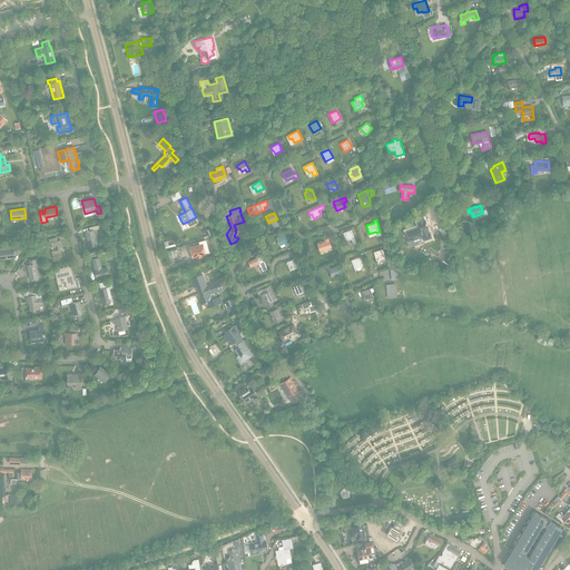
[(86,232),(89,247),(97,245),(94,229),(99,228),(98,225),(89,227),(90,231),(86,232)]
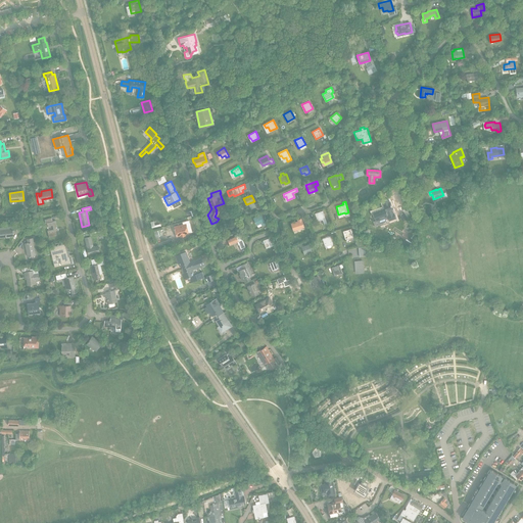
[(392,208),(386,211),(385,207),(373,212),(376,221),(388,217),(388,219),(395,216),(392,208)]
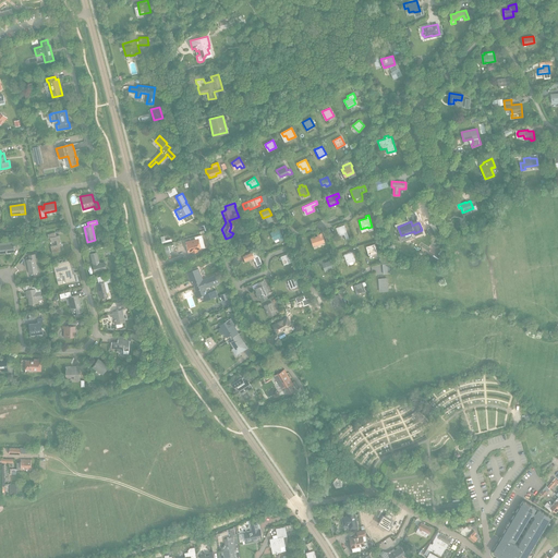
[(346,239),(349,238),(343,225),(335,228),(338,237),(343,234),(346,239)]
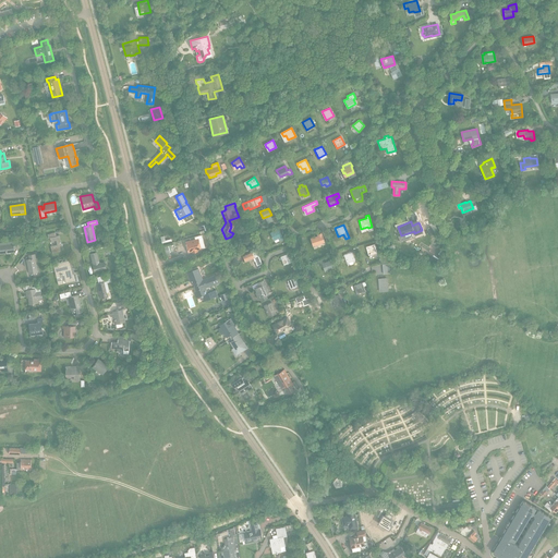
[(279,241),(283,240),(278,229),(270,233),(274,240),(278,238),(279,241)]
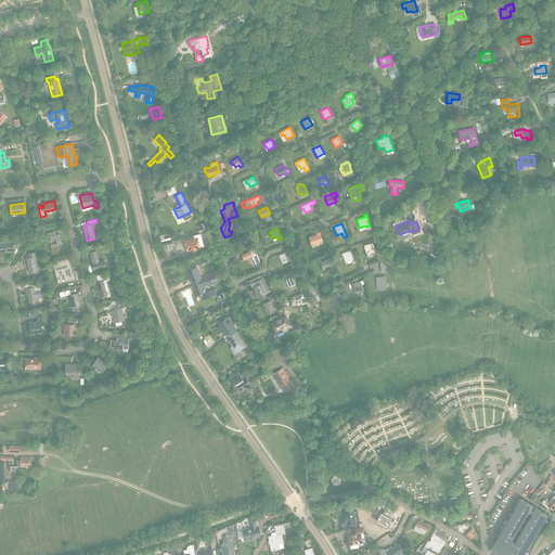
[(59,234),(56,234),(55,231),(48,233),(48,236),(50,236),(51,240),(55,239),(56,243),(50,245),(52,252),(61,249),(60,245),(62,245),(59,234)]
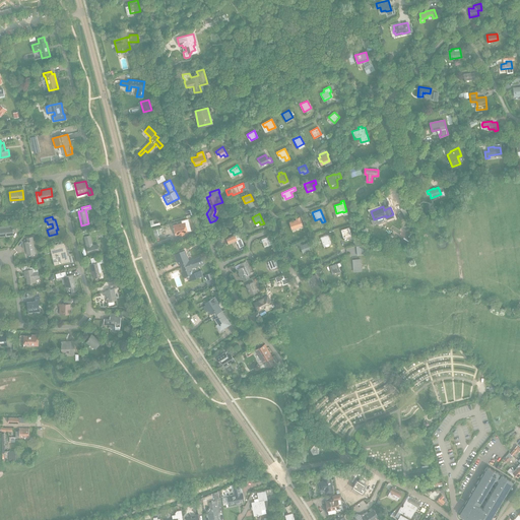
[(182,222),(173,225),(176,235),(181,234),(181,235),(185,234),(185,233),(187,232),(188,232),(186,224),(189,223),(188,218),(181,220),(182,222)]
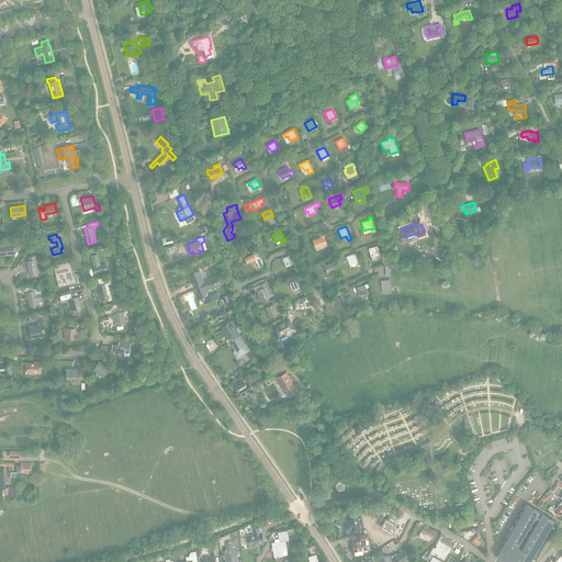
[(315,239),(318,247),(326,244),(324,236),(315,239)]
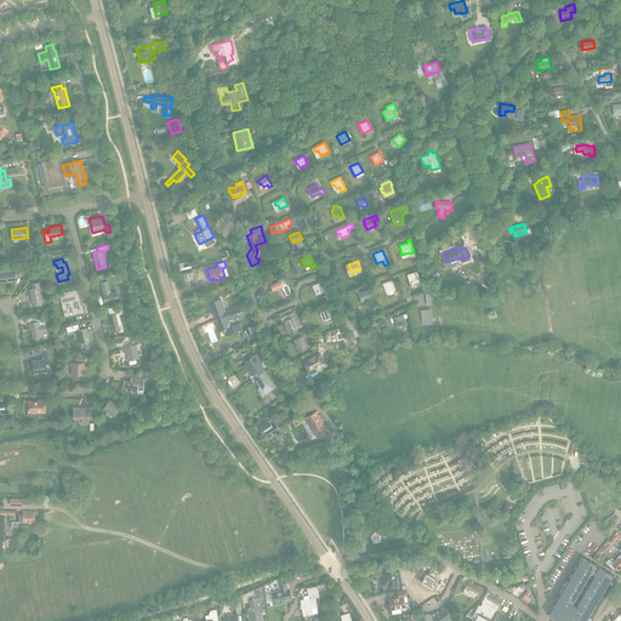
[(15,277),(20,275),(18,268),(13,268),(0,269),(0,281),(16,280),(15,277)]
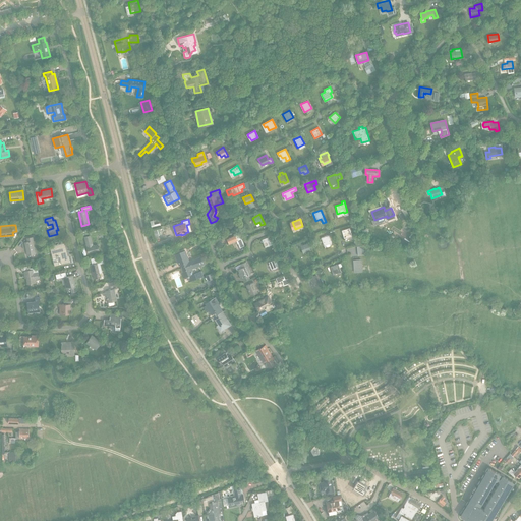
[(341,230),(344,238),(352,236),(349,228),(341,230)]
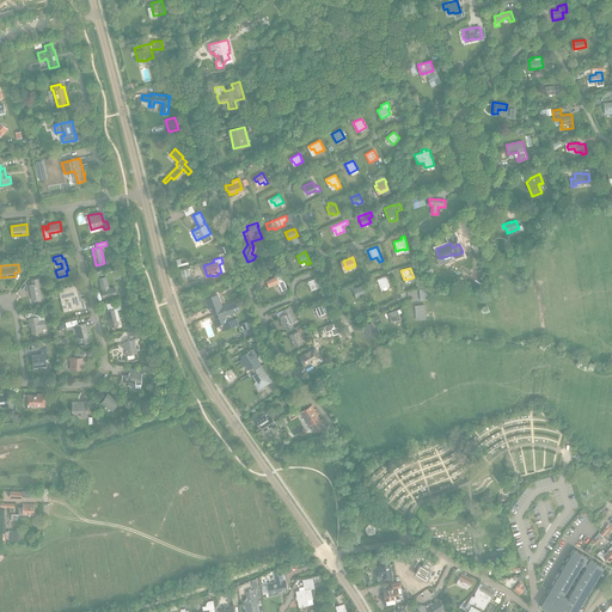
[(265,279),(269,286),(281,281),(277,274),(265,279)]
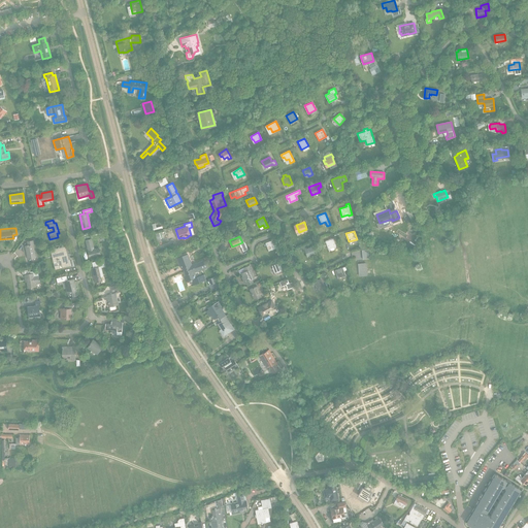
[(86,240),(89,255),(95,253),(92,238),(86,240)]
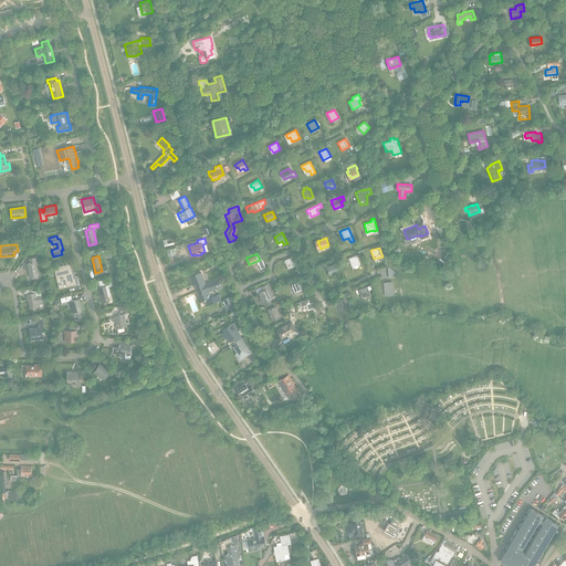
[(284,260),(287,269),(296,265),(293,257),(284,260)]
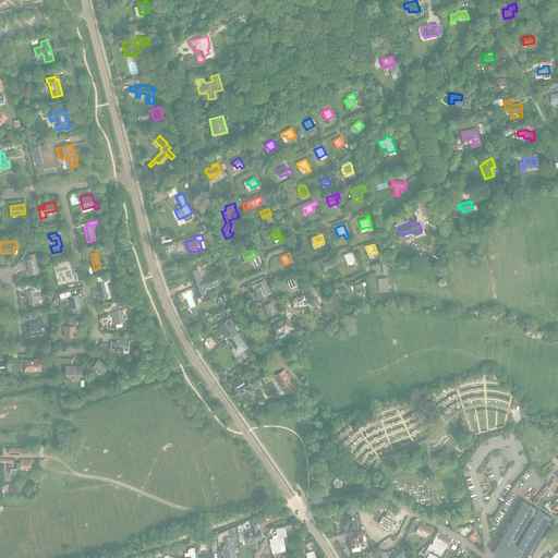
[(354,259),(352,253),(341,256),(343,263),(354,259)]
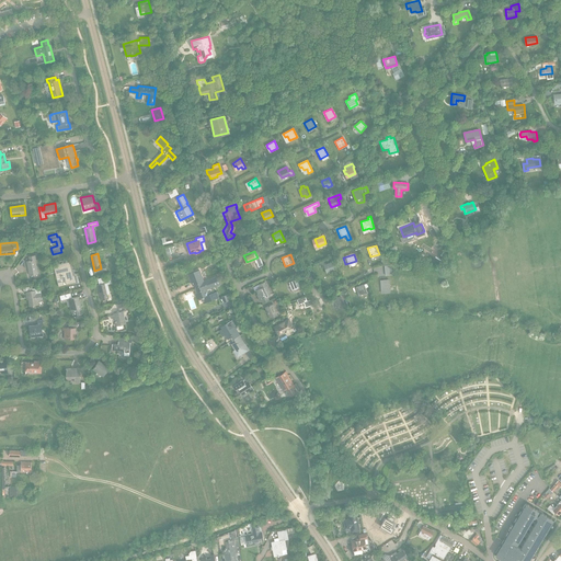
[(26,261),(30,275),(38,274),(35,260),(36,260),(35,255),(29,256),(30,261),(26,261)]
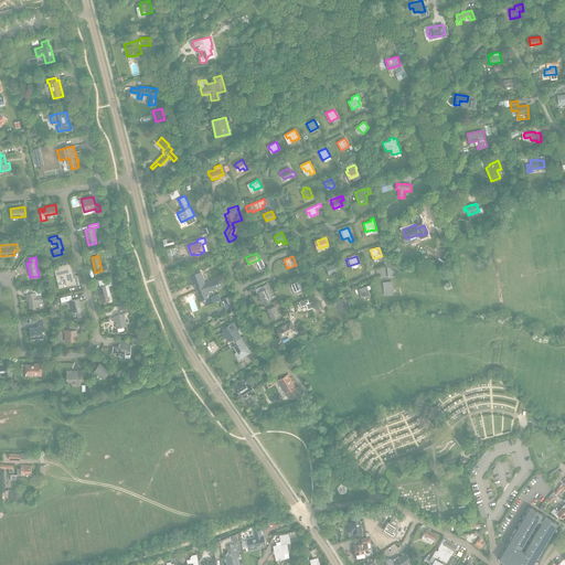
[(70,263),(53,267),(55,274),(60,273),(63,283),(66,283),(66,286),(74,285),(73,278),(72,276),(71,276),(71,274),(72,274),(70,263)]
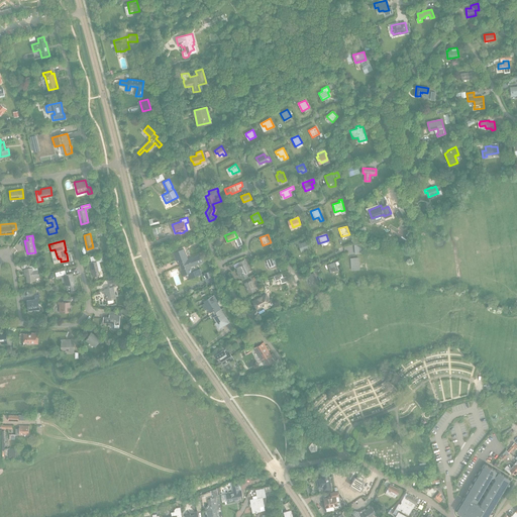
[(298,244),(300,251),(308,248),(305,241),(298,244)]
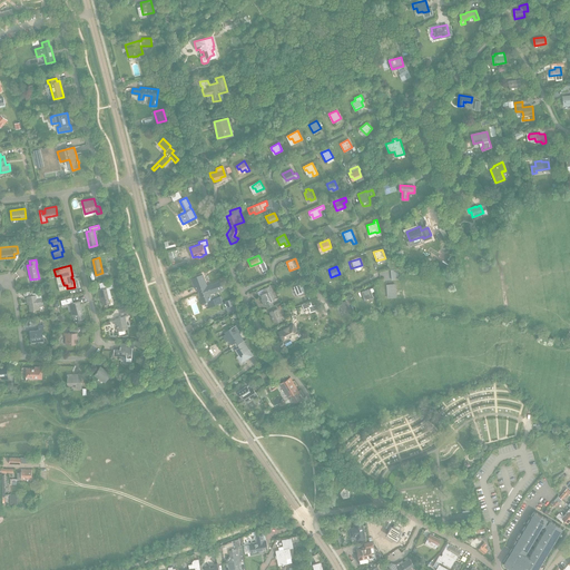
[(198,293),(216,286),(215,282),(206,285),(204,279),(193,284),(194,288),(197,288),(198,293)]
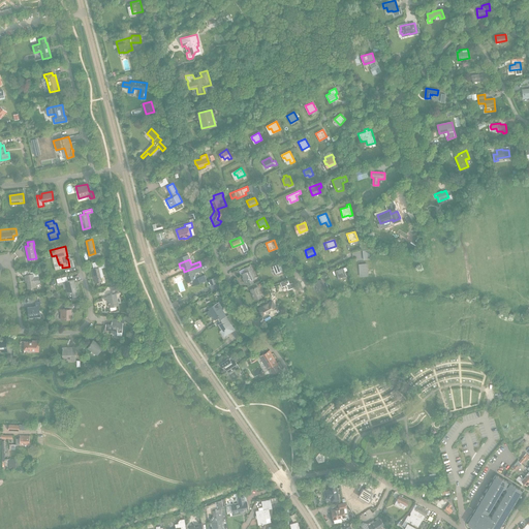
[(272,266),(275,274),(283,271),(280,262),(272,266)]
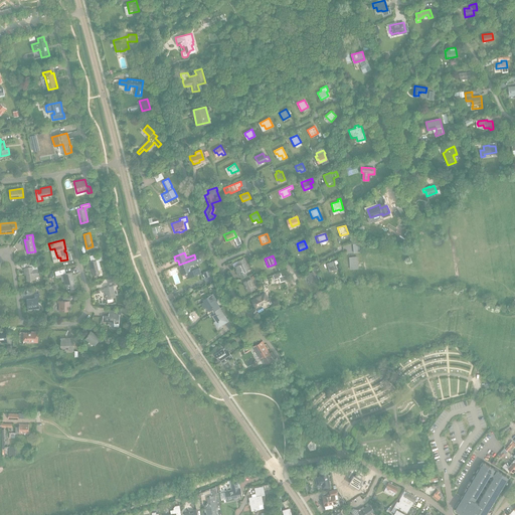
[(101,269),(99,270),(96,260),(98,260),(97,256),(90,259),(91,262),(90,262),(94,276),(99,275),(99,276),(103,275),(101,269)]
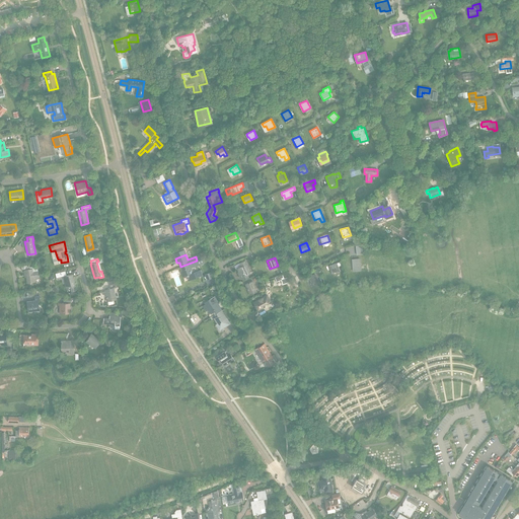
[(352,260),(352,268),(361,267),(360,258),(352,260)]
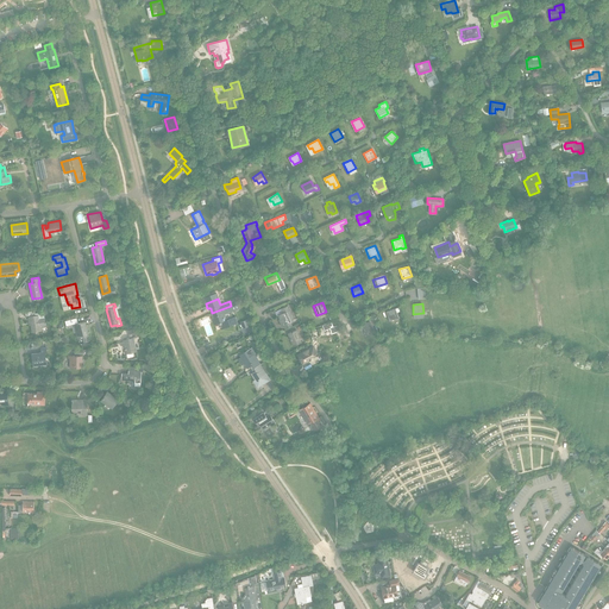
[(231,306),(212,313),(214,318),(211,319),(213,325),(224,321),(226,327),(239,322),(237,316),(226,320),(224,314),(233,311),(231,306)]
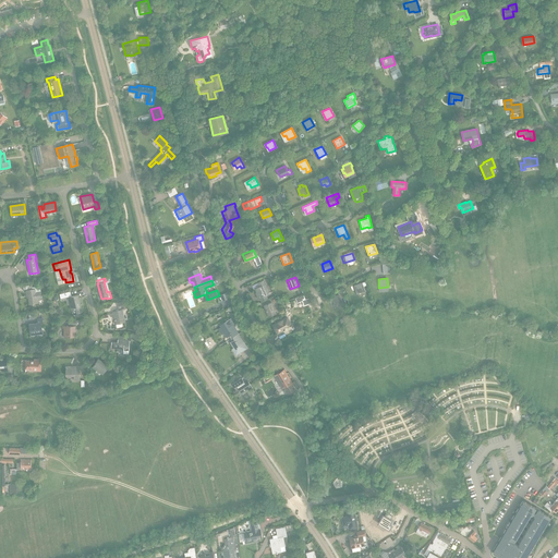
[(259,299),(261,301),(267,298),(266,295),(268,294),(264,284),(265,283),(263,280),(256,283),(258,287),(254,289),(257,294),(256,294),(258,299),(259,299)]
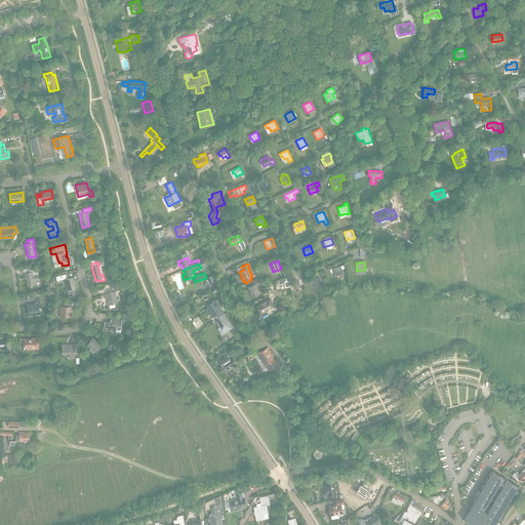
[(332,269),(335,277),(344,274),(341,270),(345,269),(344,265),(332,269)]
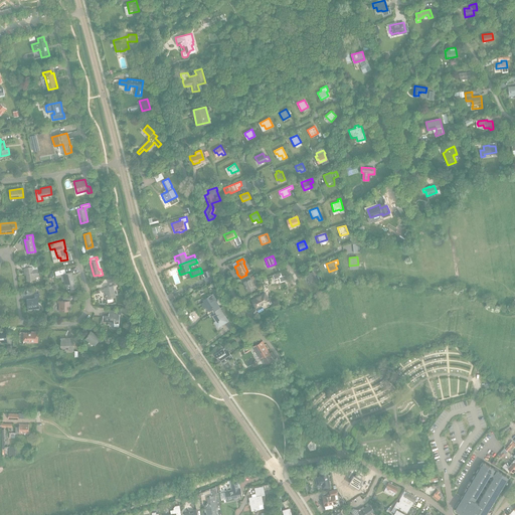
[(36,264),(29,265),(29,263),(21,265),(22,269),(24,268),(25,273),(26,273),(27,281),(35,280),(34,276),(39,276),(38,271),(36,264)]
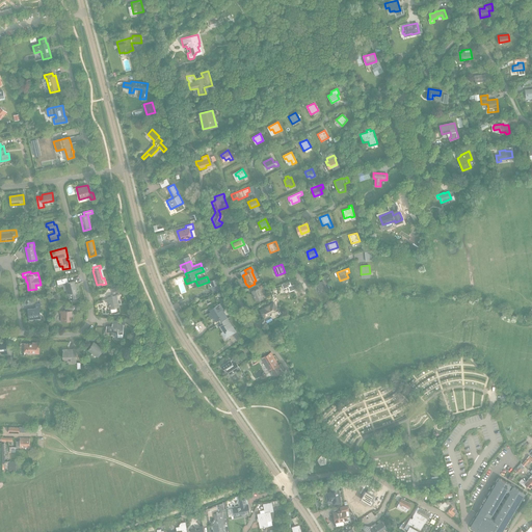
[(73,299),(78,297),(75,281),(64,284),(68,295),(72,293),(73,299)]
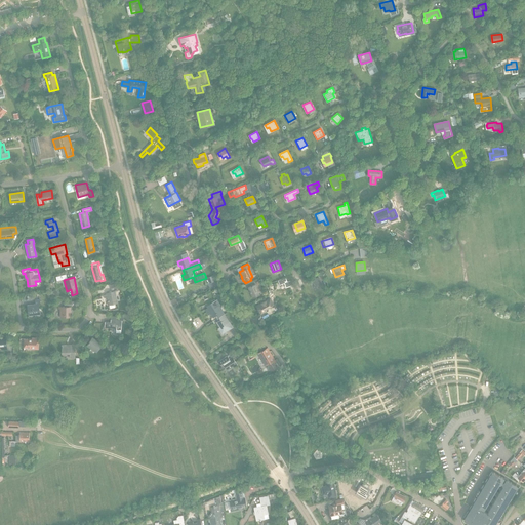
[(311,280),(314,287),(322,284),(319,277),(311,280)]
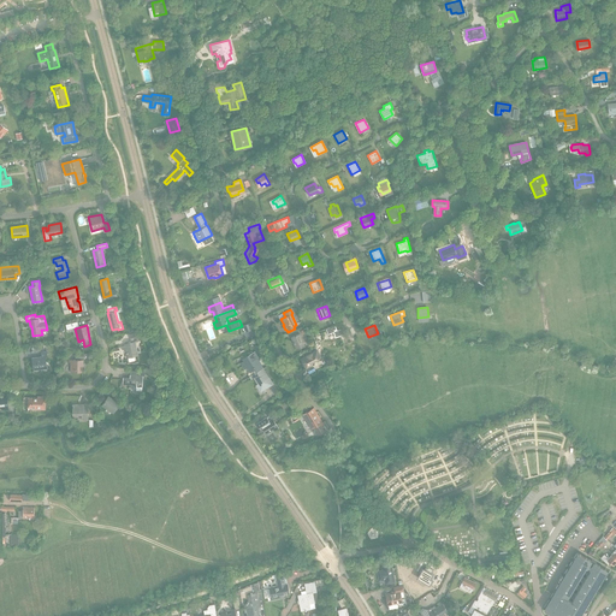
[(290,337),(295,349),(304,345),(300,333),(290,337)]
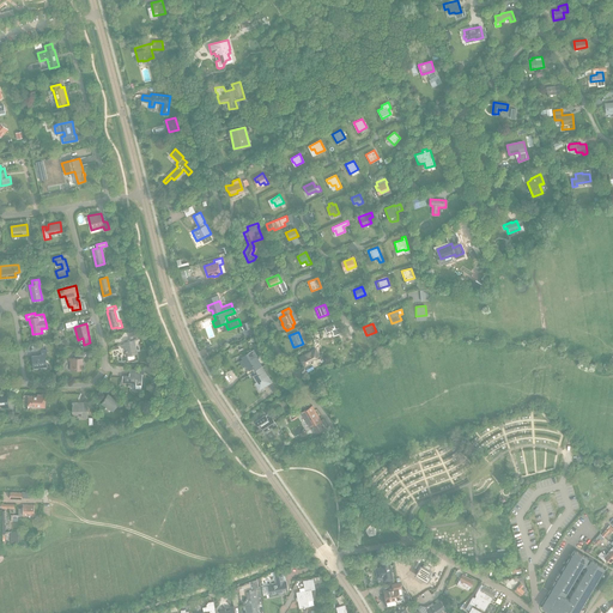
[(133,354),(138,353),(134,340),(138,339),(137,334),(129,337),(131,340),(126,341),(127,343),(121,344),(122,347),(125,347),(128,360),(134,358),(133,354)]
